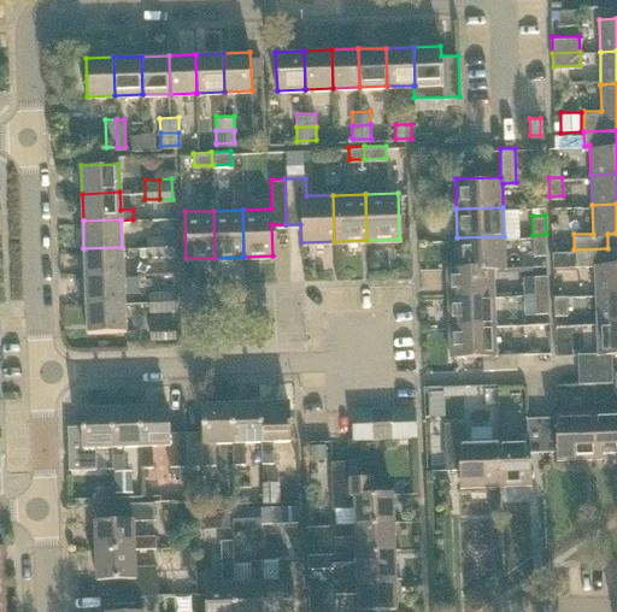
[(546,253),(546,234),(533,235),(534,253),(546,253)]
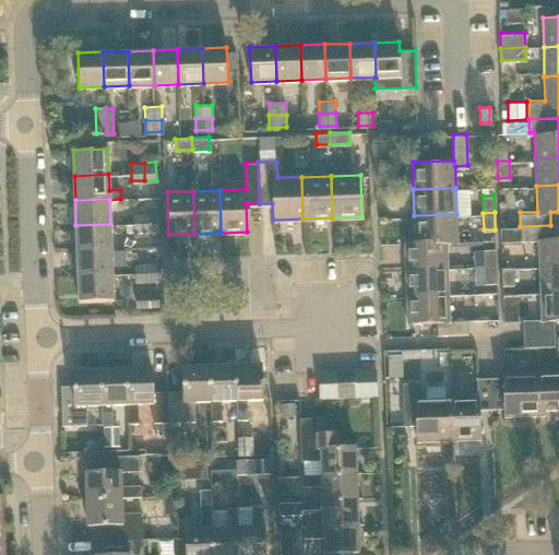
[(133,222),(157,221),(157,213),(133,213),(133,222)]
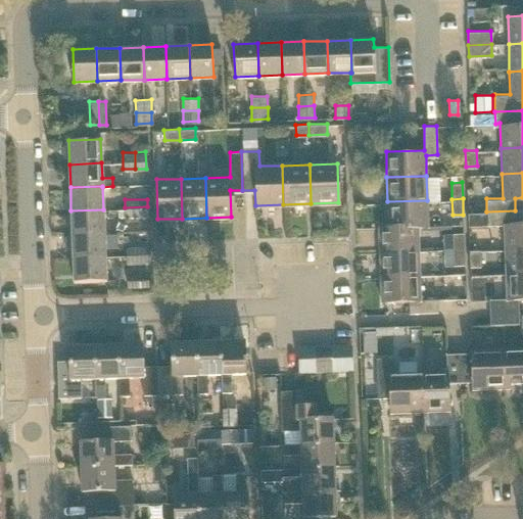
[(418,225),(428,225),(427,200),(387,201),(388,226),(418,225)]
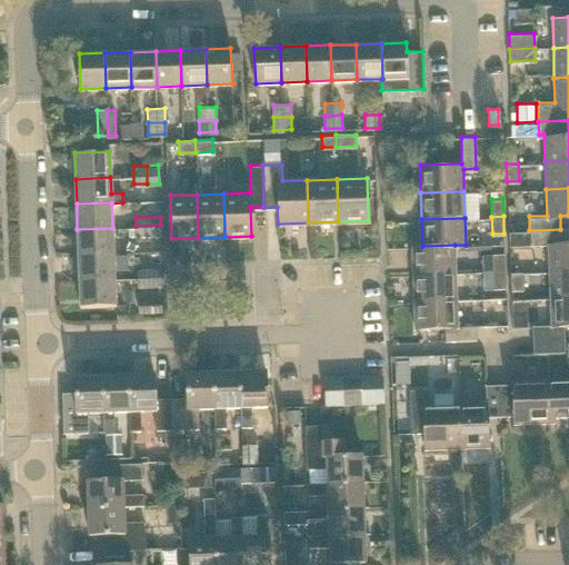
[(160,234),(160,225),(136,226),(136,235),(160,234)]
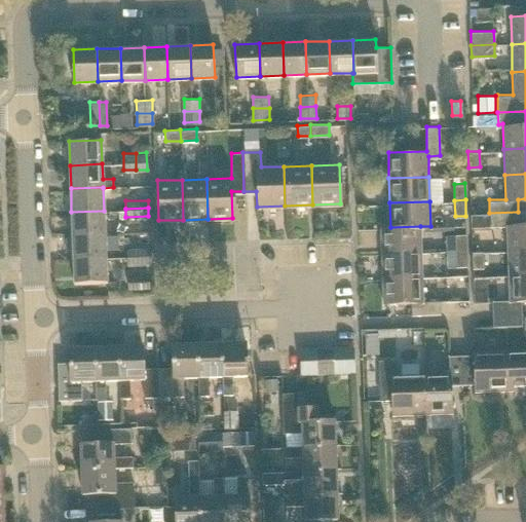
[(72,235),(105,233),(104,211),(71,212),(72,235)]
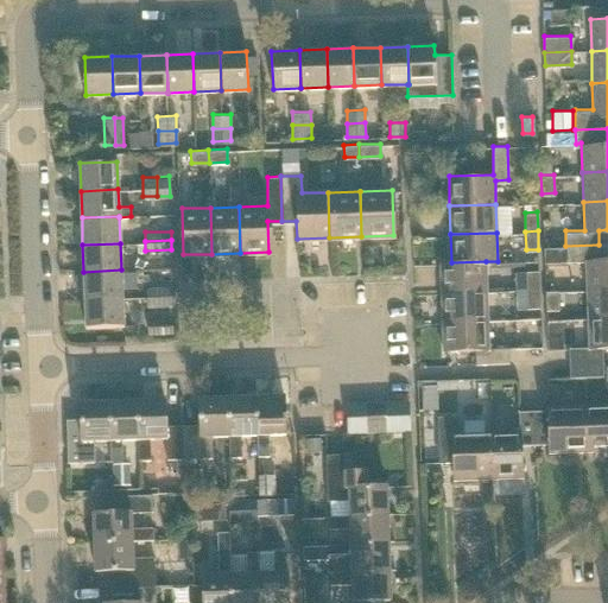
[(565,246),(565,247),(544,247),(544,260),(586,259),(587,289),(607,287),(607,258),(599,259),(599,245),(565,246)]
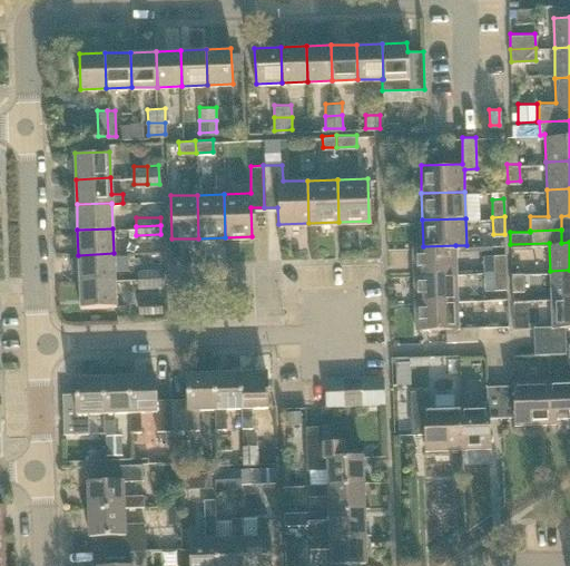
[(457,272),(455,245),(423,246),(412,246),(413,273),(457,272)]
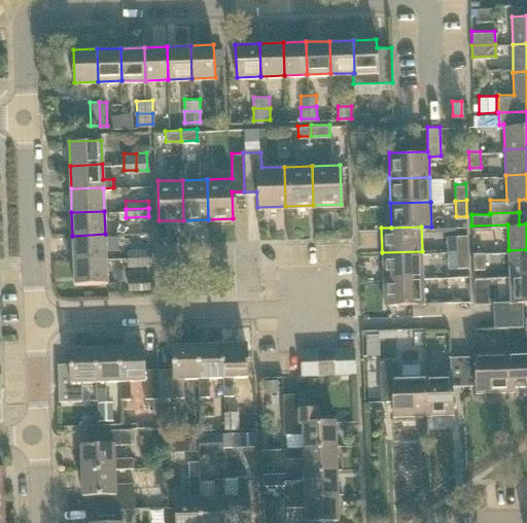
[(72,236),(73,259),(105,258),(105,234),(72,236)]
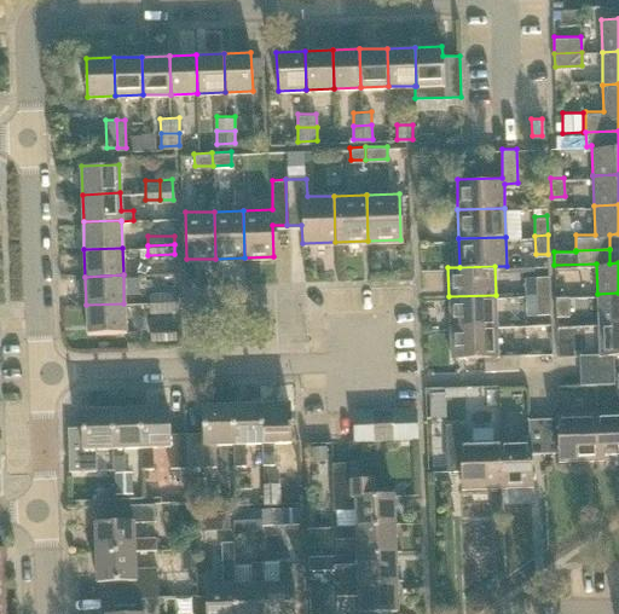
[(536,274),(537,294),(549,293),(549,274),(536,274)]
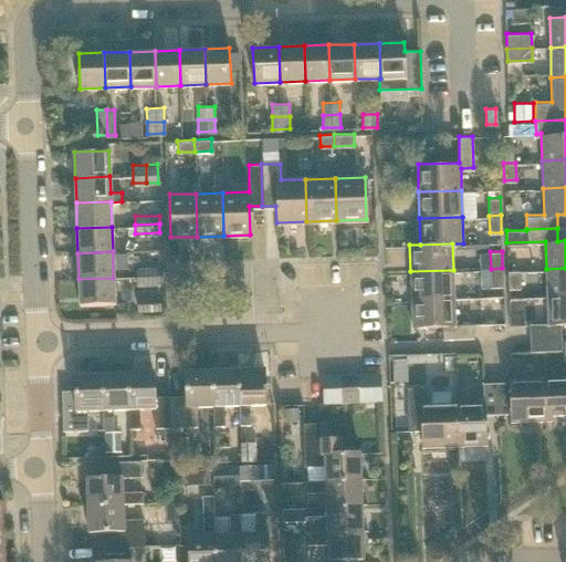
[(137,276),(161,274),(161,266),(137,267),(137,276)]
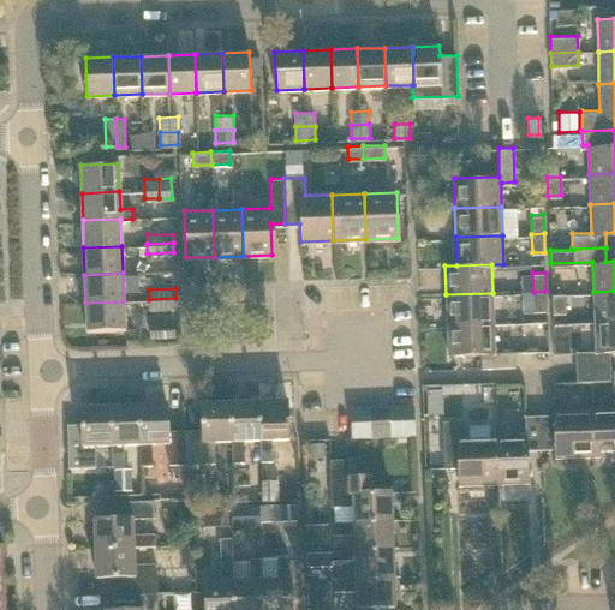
[(545,291),(533,292),(533,311),(547,310),(545,291)]
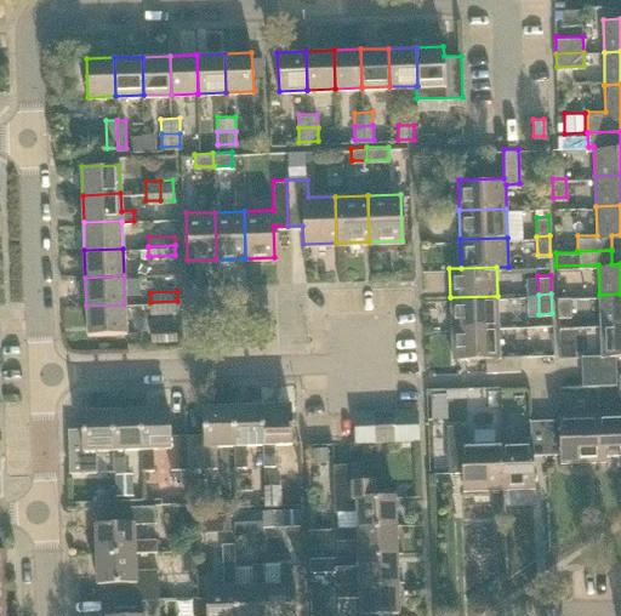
[(620,321),(620,294),(599,295),(600,324),(620,321)]
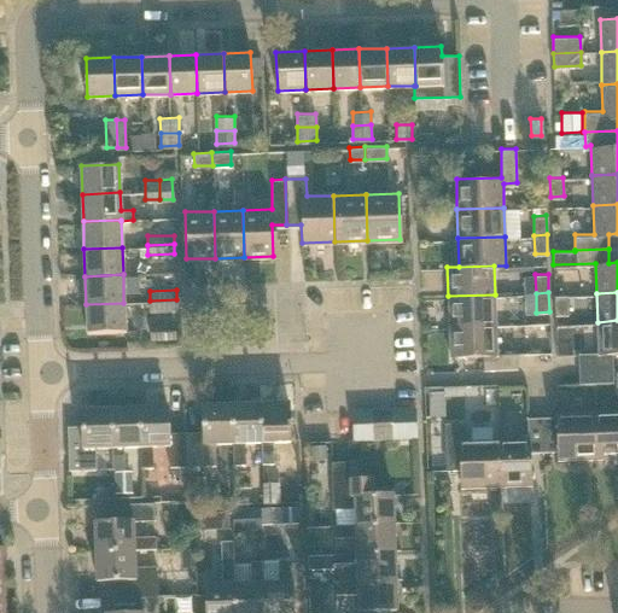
[(495,295),(448,296),(449,325),(496,323),(495,295)]
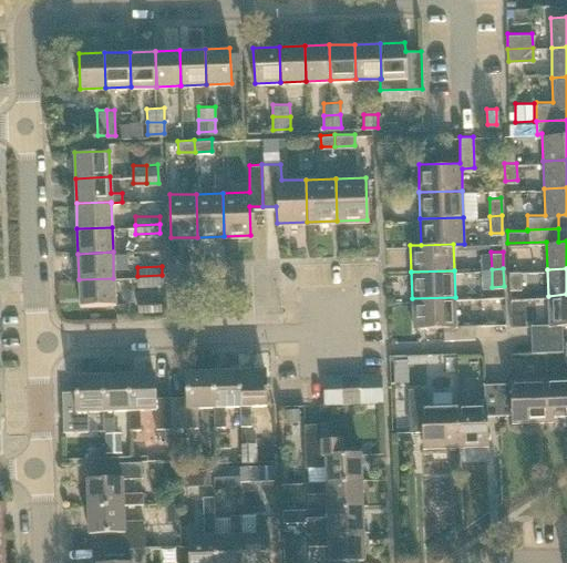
[(508,288),(521,287),(521,270),(508,270),(508,288)]
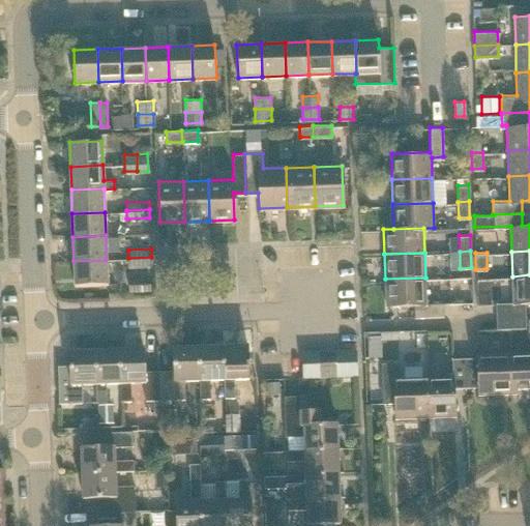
[(151,265),(151,257),(128,258),(128,265),(151,265)]
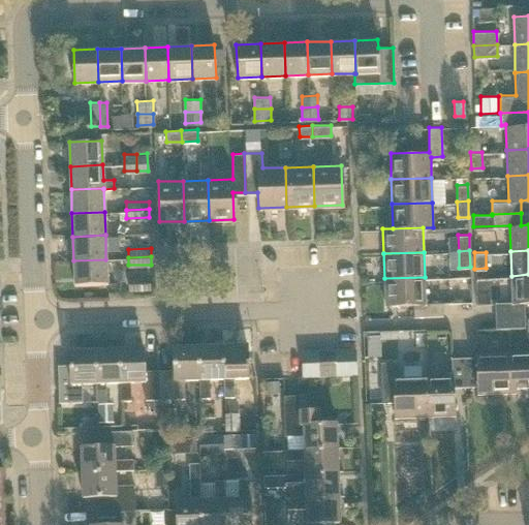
[(105,259),(73,260),(74,283),(106,282),(105,259)]
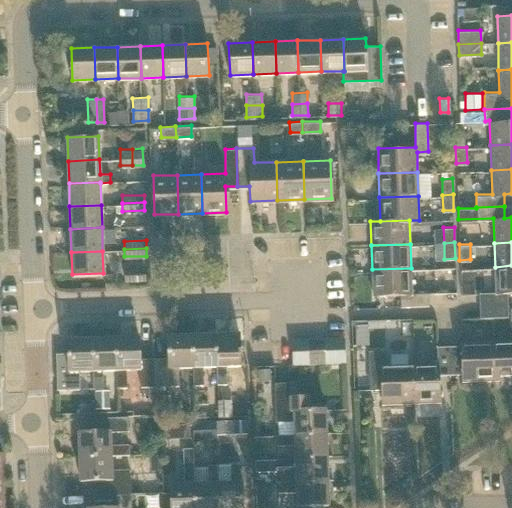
[(511,265),(495,267),(496,291),(479,291),(479,304),(507,303),(507,291),(511,291),(511,265)]
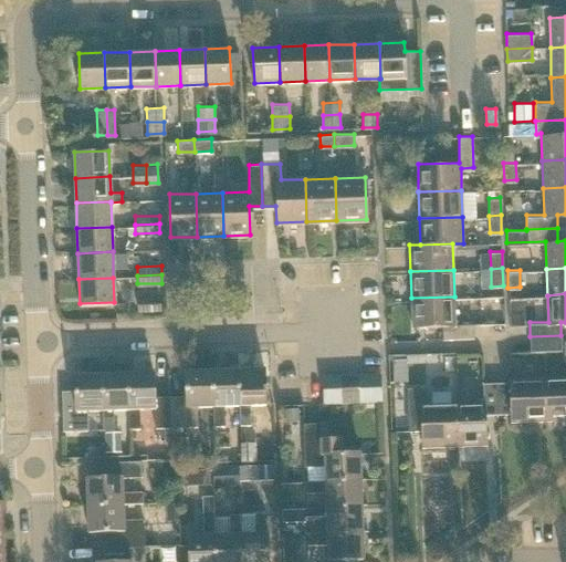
[(160,311),(160,295),(137,295),(138,311),(160,311)]
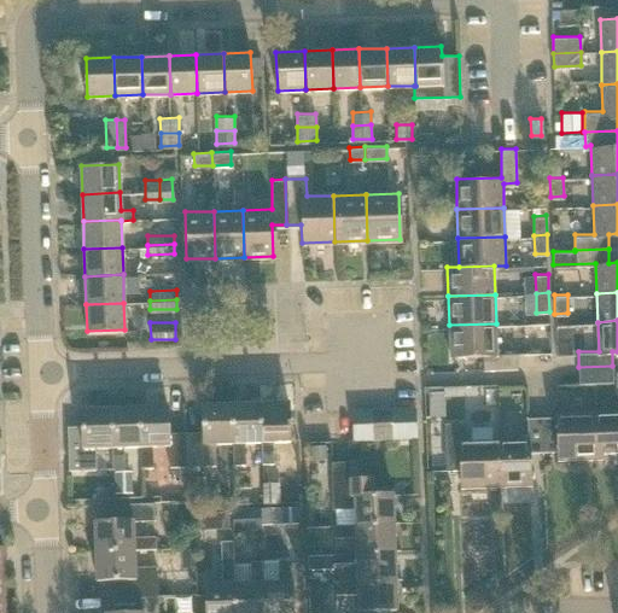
[(496,352),(496,323),(449,325),(449,355),(482,354),(483,368),(517,367),(517,352),(496,352)]
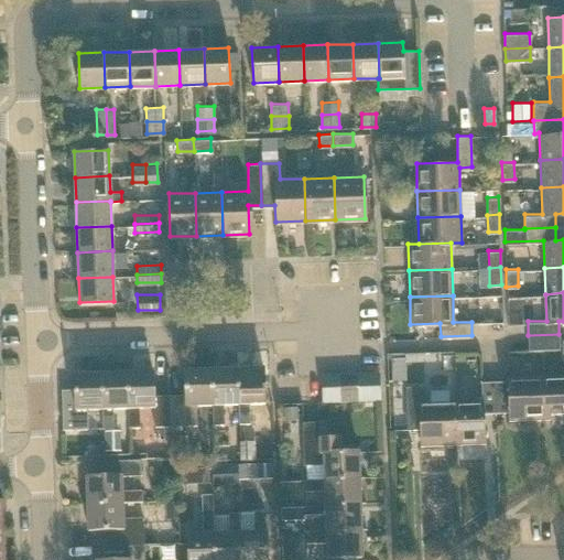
[(559,347),(559,334),(528,335),(529,335),(529,348),(559,347)]
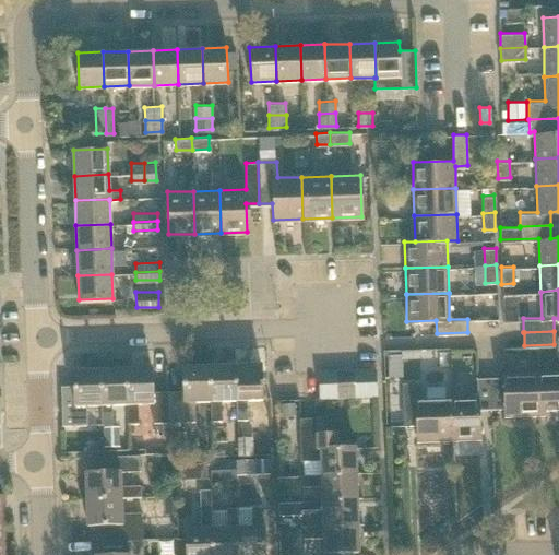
[(235,365),(236,399),(237,417),(248,417),(247,399),(261,399),(260,364),(235,365)]
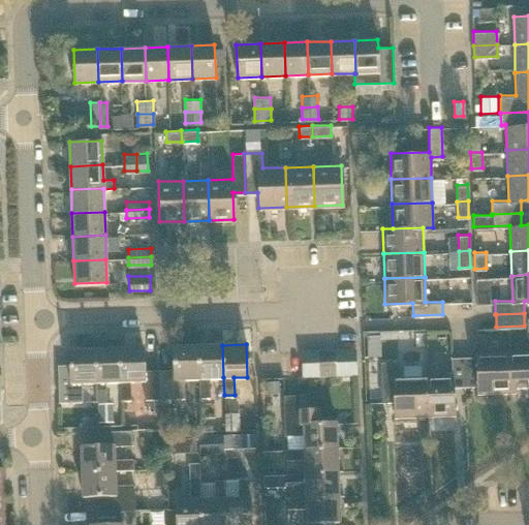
[(184,379),(198,379),(197,345),(173,346),(174,369),(158,369),(160,398),(184,397),(184,379)]
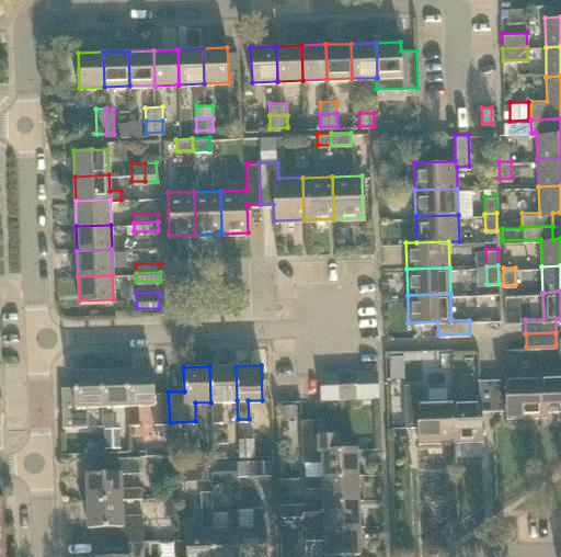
[(221,401),(237,400),(236,366),(209,366),(210,402),(212,420),(222,420),(221,401)]
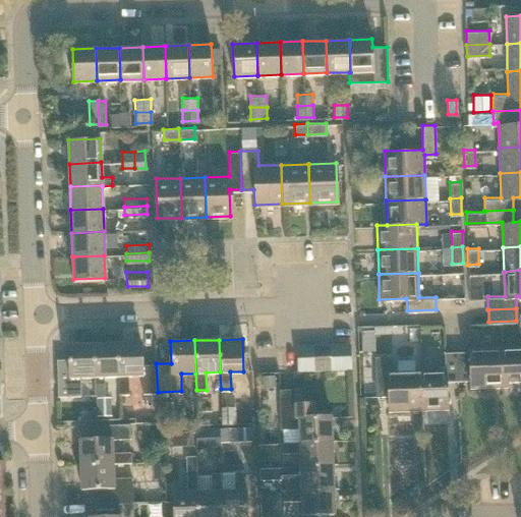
[(142,392),(158,392),(156,363),(142,363),(141,342),(116,343),(118,376),(118,393),(128,393),(128,376),(142,375),(142,392)]
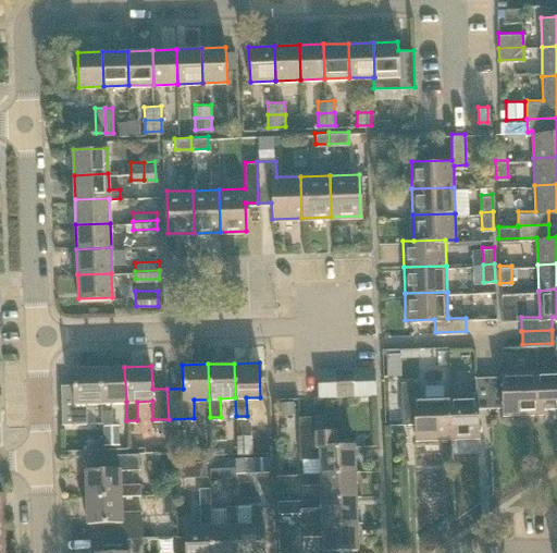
[(353,367),(354,395),(374,394),(373,366),(353,367)]
